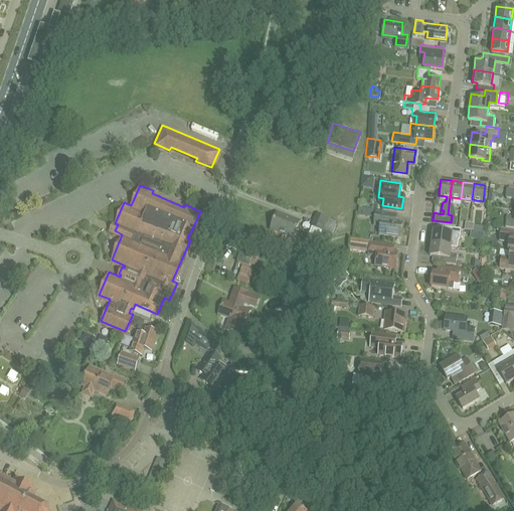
[(513,186),(505,186),(504,194),(512,195),(512,197),(513,199),(513,186)]
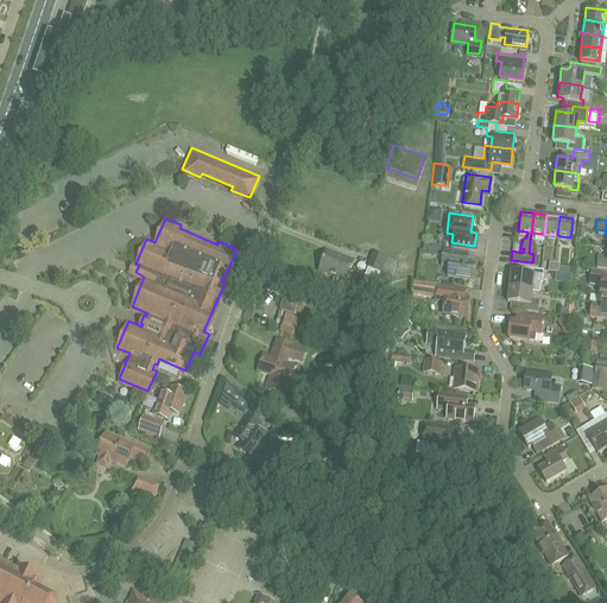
[(468,249),(460,248),(442,247),(441,261),(448,262),(447,273),(472,277),(474,260),(467,259),(468,249)]
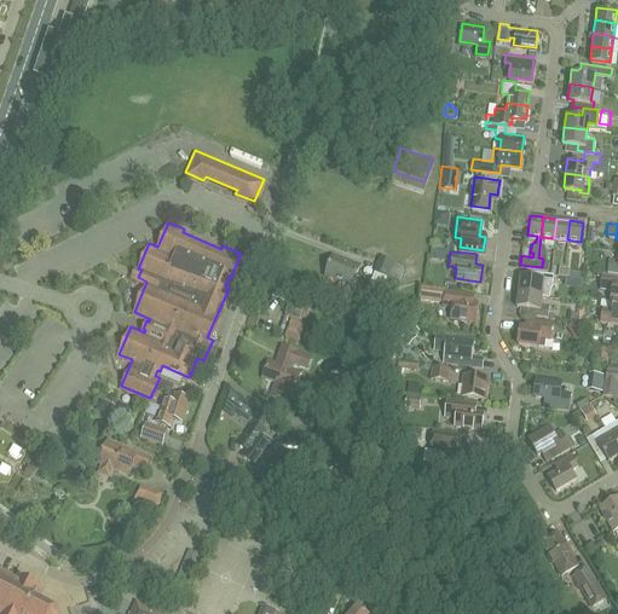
[(324,272),(351,283),(359,262),(331,253),(324,272)]
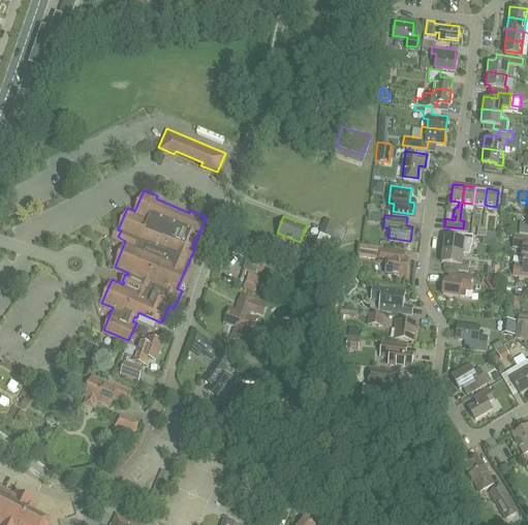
[(335,222),(323,218),(319,229),(331,234),(335,222)]
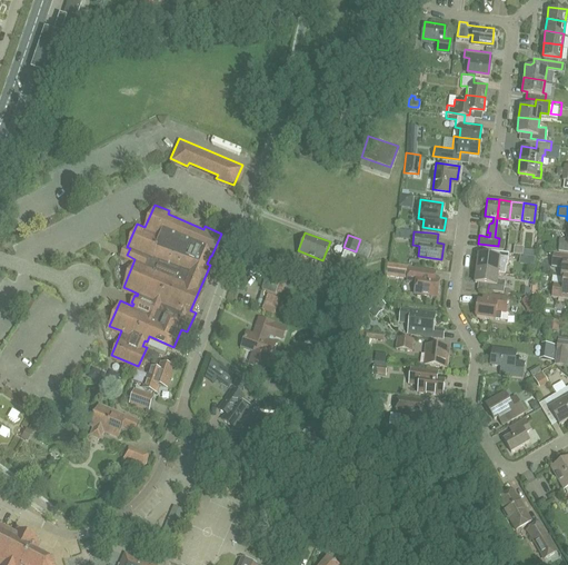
[(567,235),(567,237),(559,236),(558,247),(567,248),(567,235)]
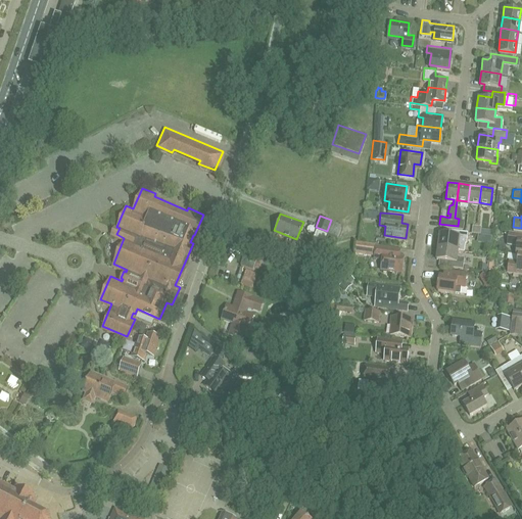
[(439,232),(437,245),(457,247),(464,248),(465,241),(466,241),(467,230),(454,228),(453,234),(442,232),(439,232)]
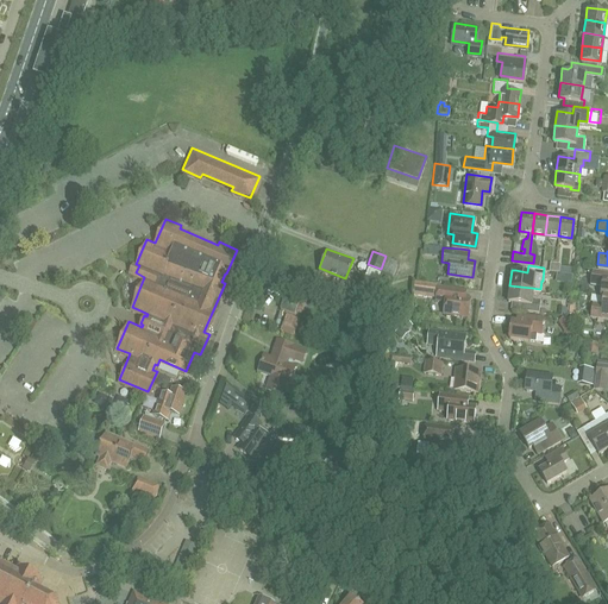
[(601,291),(607,293),(607,276),(607,277),(607,274),(607,268),(593,266),(590,282),(601,283),(601,291)]
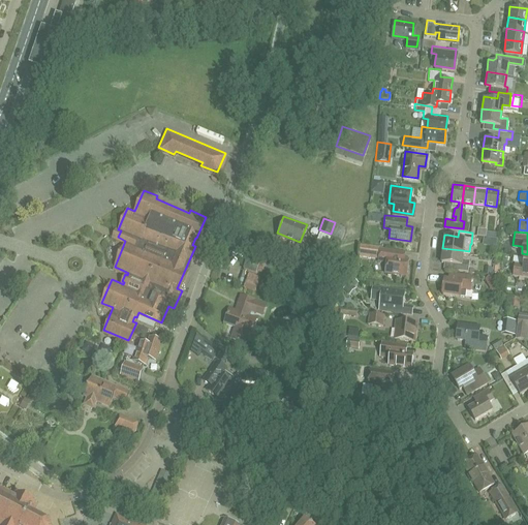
[(403,249),(379,246),(360,244),(359,253),(378,255),(378,257),(386,258),(384,270),(406,273),(408,257),(402,256),(403,249)]
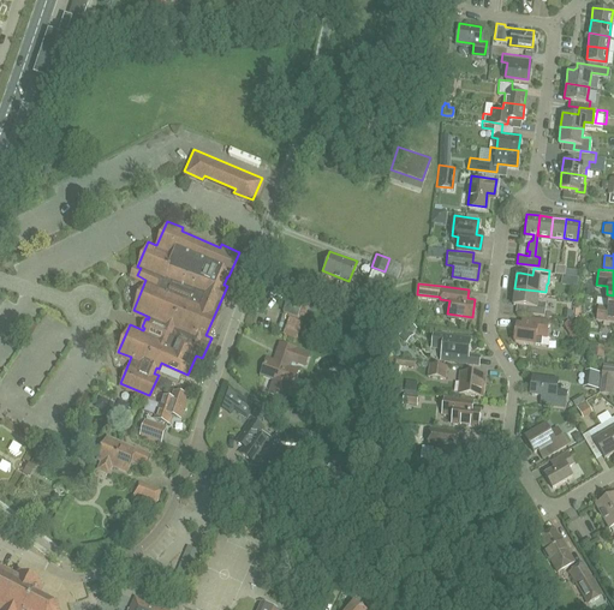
[(514,288),(513,301),(528,304),(526,311),(543,312),(546,299),(537,298),(537,291),(514,288)]
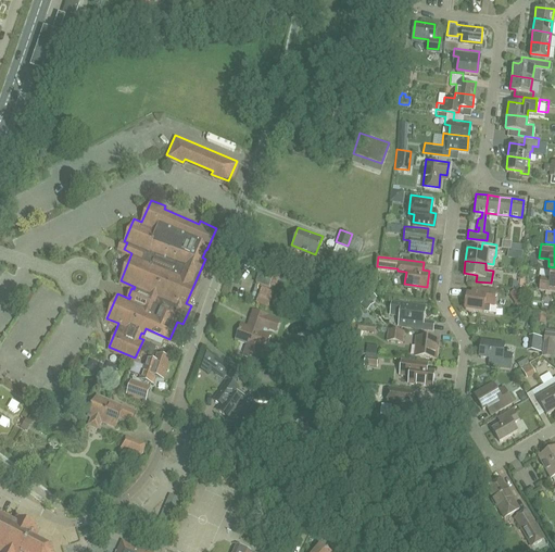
[(554,267),(549,266),(547,267),(551,267),(549,280),(540,279),(539,287),(554,289),(554,267)]
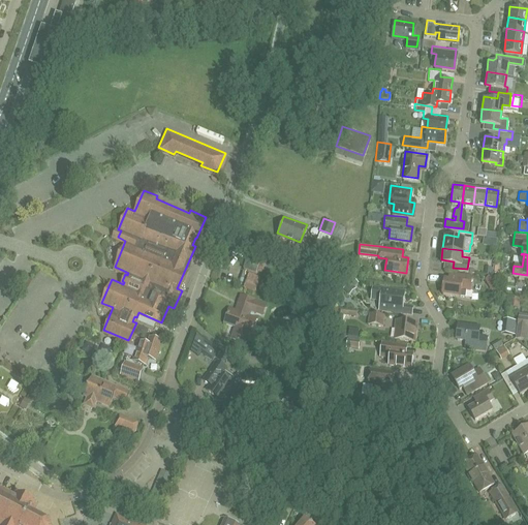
[(259,259),(247,254),(243,266),(255,270),(259,259)]
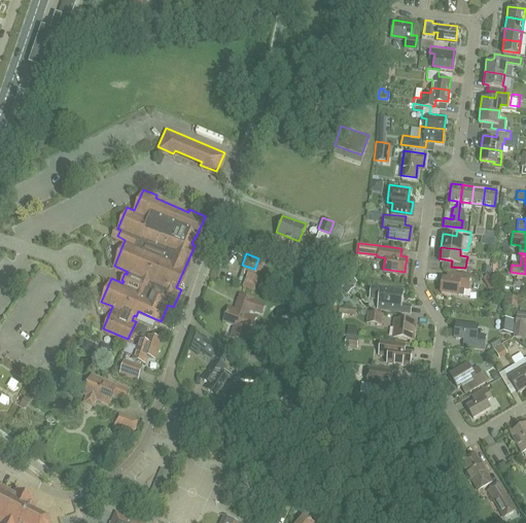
[(242,283),(253,288),(258,273),(247,269),(242,283)]
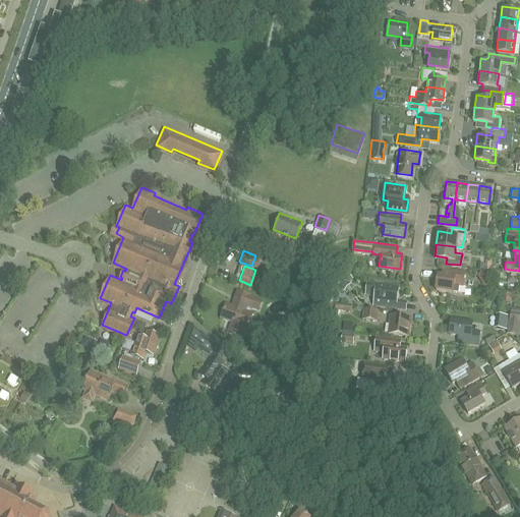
[(458,290),(459,282),(462,283),(464,270),(440,267),(439,273),(437,273),(435,287),(458,290)]
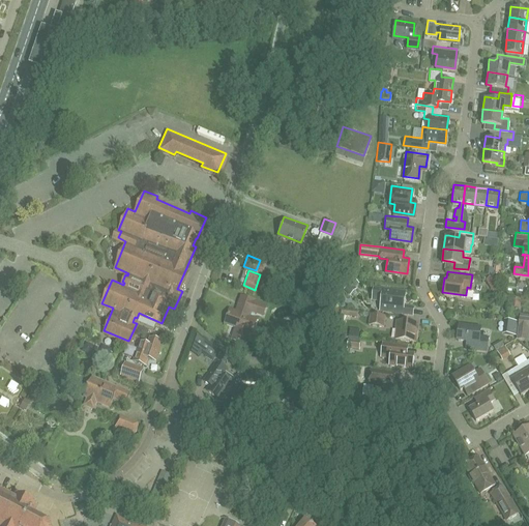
[(503,291),(493,272),(486,278),(496,295),(503,291)]
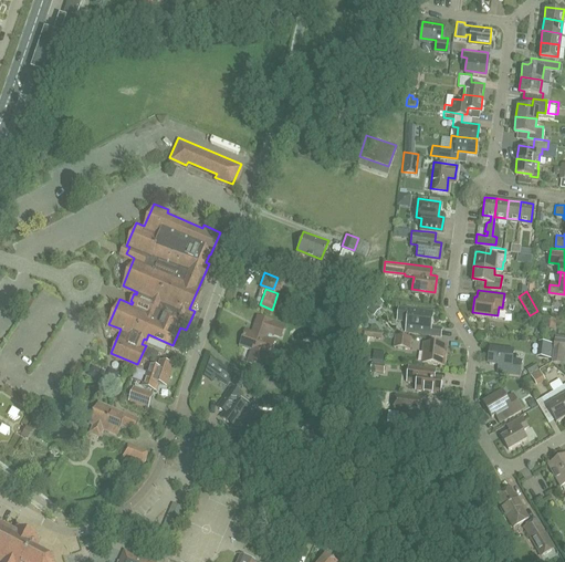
[(383,300),(378,295),(366,305),(370,311),(383,300)]
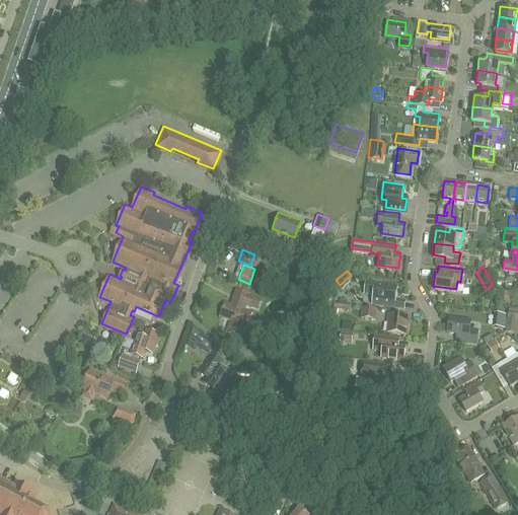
[(373,292),(372,301),(393,304),(396,283),(365,279),(364,290),(373,292)]
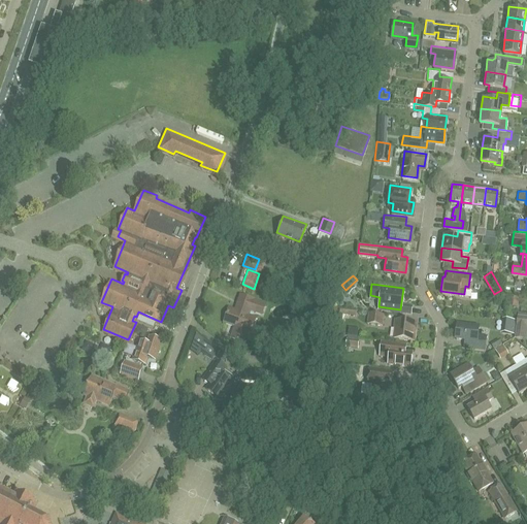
[(228,305),(224,319),(238,324),(234,335),(243,338),(248,327),(244,326),(250,313),(248,312),(250,306),(261,310),(264,301),(253,297),(239,292),(234,307),(228,305)]
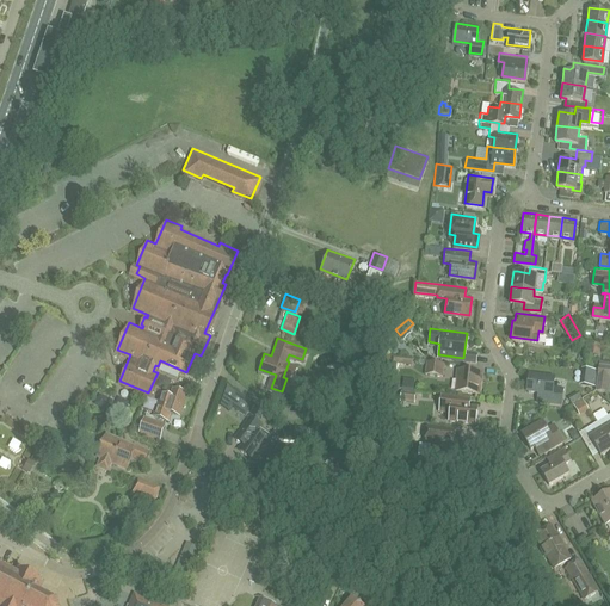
[(589,350),(598,351),(599,340),(581,338),(589,350)]
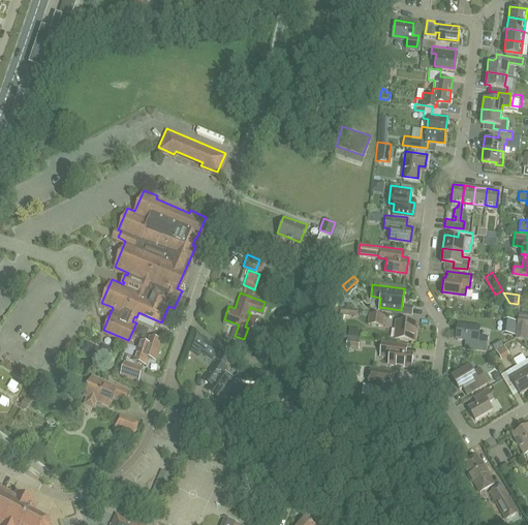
[(337,307),(336,318),(341,318),(342,312),(354,314),(355,309),(337,307)]
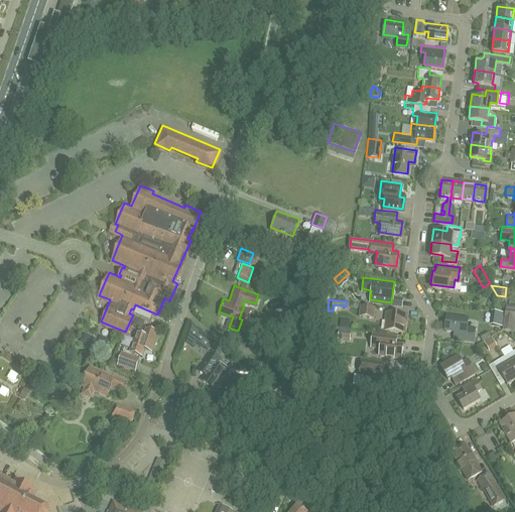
[(294,303),(282,306),(286,322),(292,321),(297,320),(294,303)]
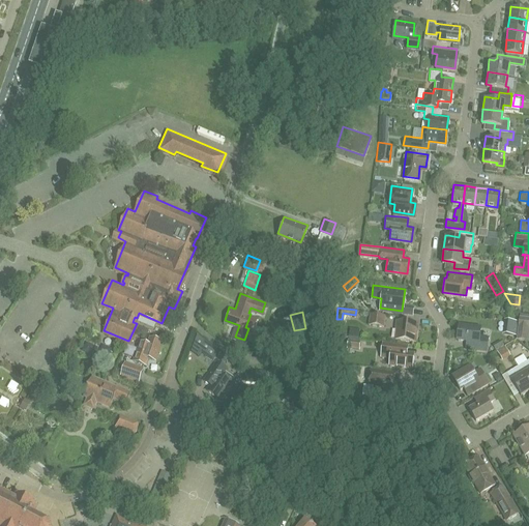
[(370,312),(369,322),(383,323),(384,314),(370,312)]
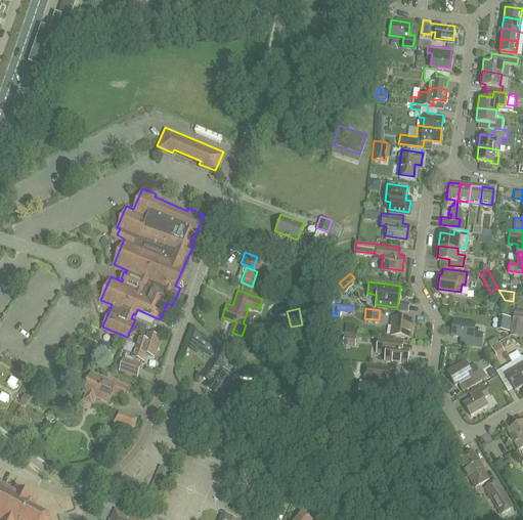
[(522,317),(522,311),(513,310),(512,314),(510,328),(510,333),(520,334),(522,317)]
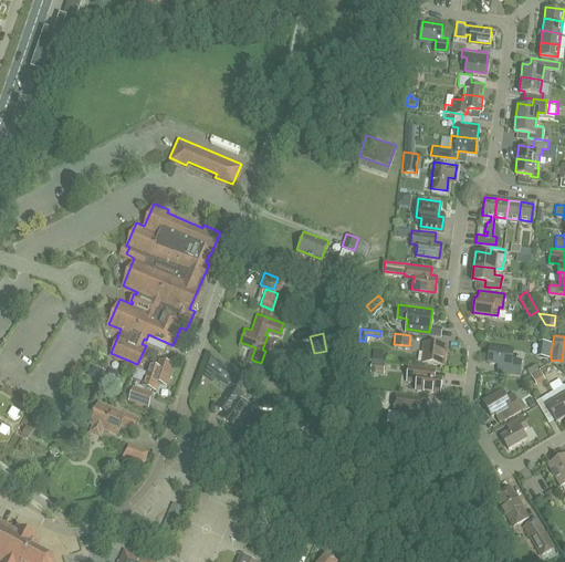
[(537,353),(551,354),(553,340),(540,337),(537,353)]
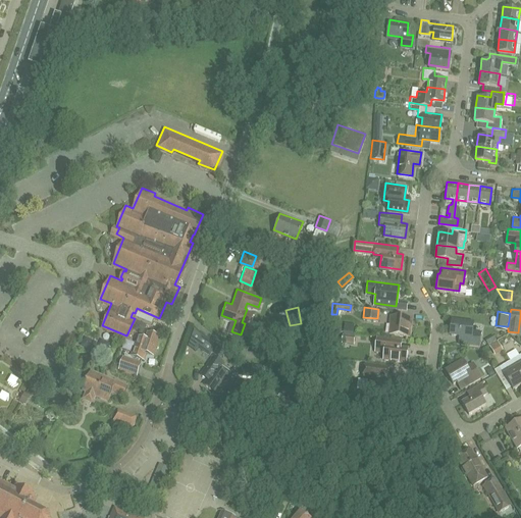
[(409,315),(389,313),(388,320),(391,321),(388,331),(409,333),(410,321),(408,320),(409,315)]
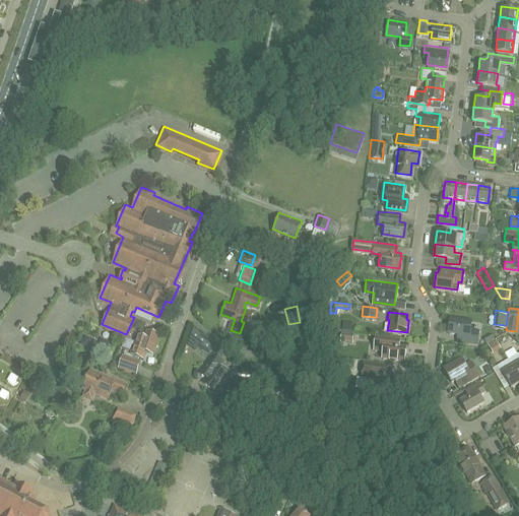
[(456,339),(465,340),(476,341),(478,328),(469,327),(470,320),(464,319),(465,318),(463,316),(459,316),(458,317),(458,318),(450,317),(448,330),(457,332),(456,339)]
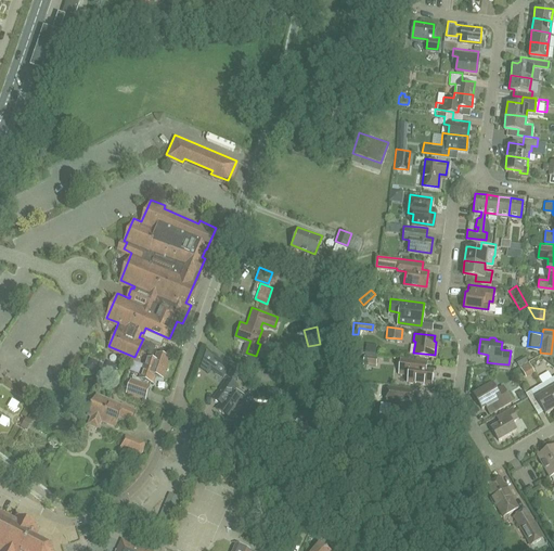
[(363,349),(374,351),(375,343),(364,342),(363,349)]
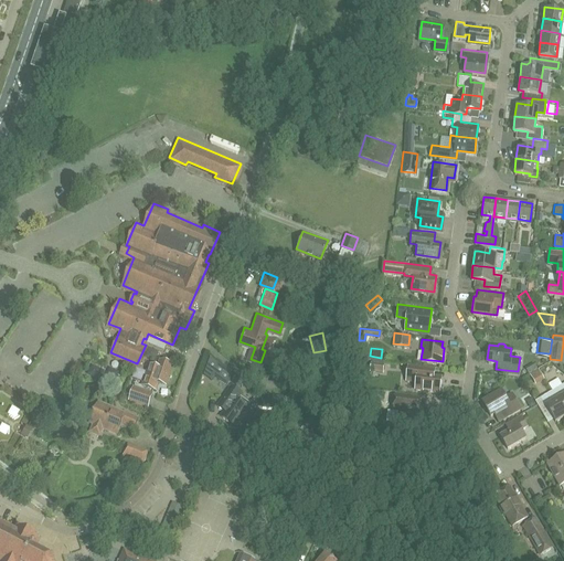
[(231,370),(208,352),(201,371),(208,377),(212,371),(223,380),(231,370)]
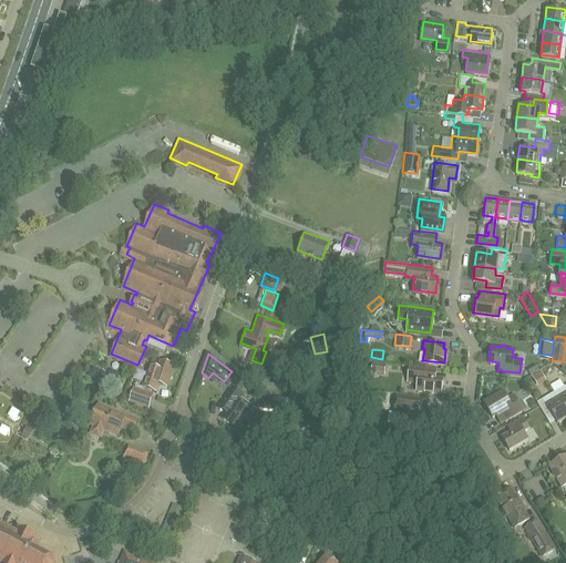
[(354,356),(352,369),(364,370),(366,357),(354,356)]
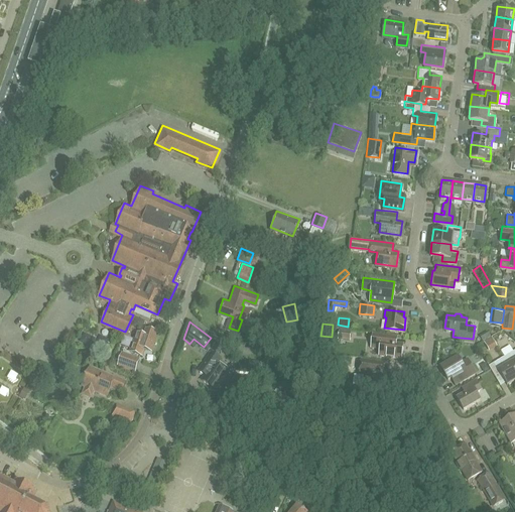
[(135,331),(129,348),(141,352),(143,345),(150,347),(155,331),(145,327),(143,333),(135,331)]
